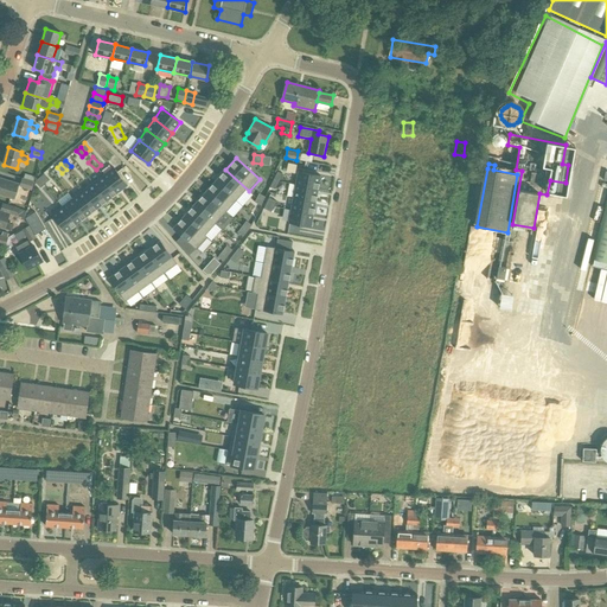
[(395,166),(395,178),(406,178),(406,166),(395,166)]
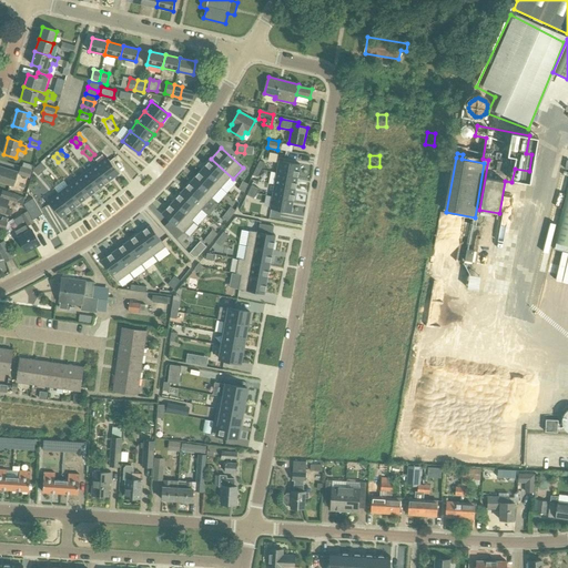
[(107,156),(97,164),(110,181),(119,173),(107,156)]
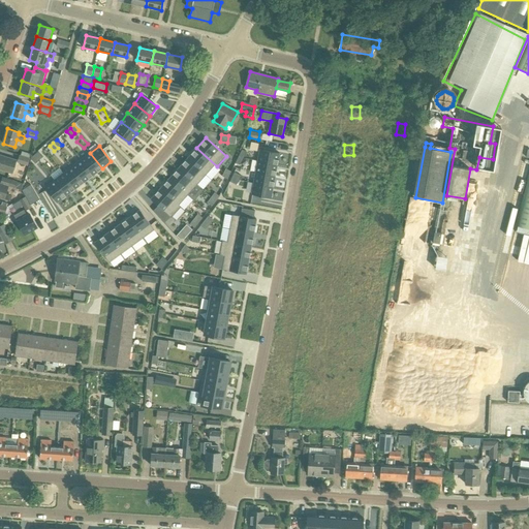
[(196,148),(187,158),(206,175),(215,165),(217,166),(196,148)]
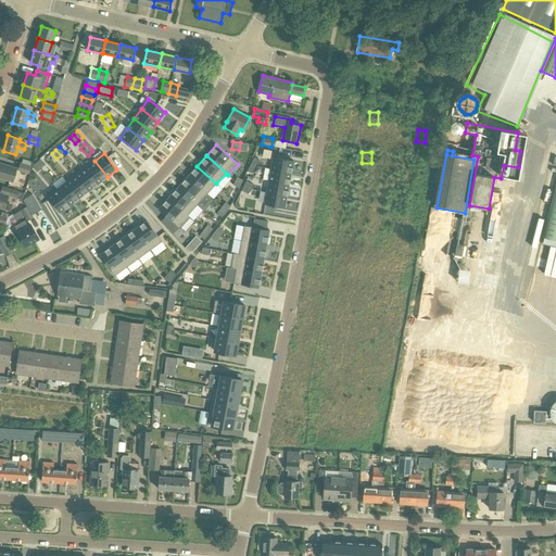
[(291,173),(293,161),(273,158),(270,169),(291,173)]
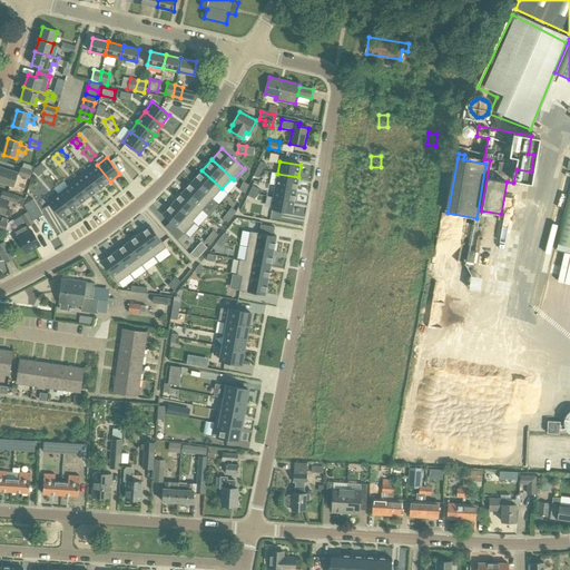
[(41,163),(37,167),(42,173),(46,169),(41,163)]
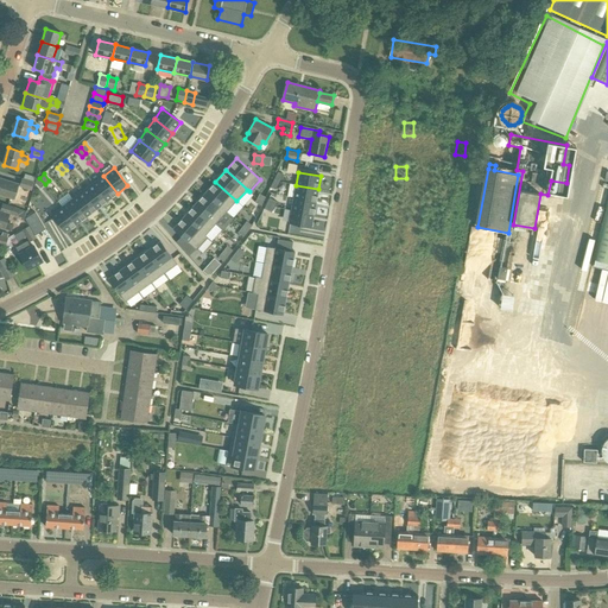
[(103,176),(93,183),(107,202),(118,194),(103,176)]
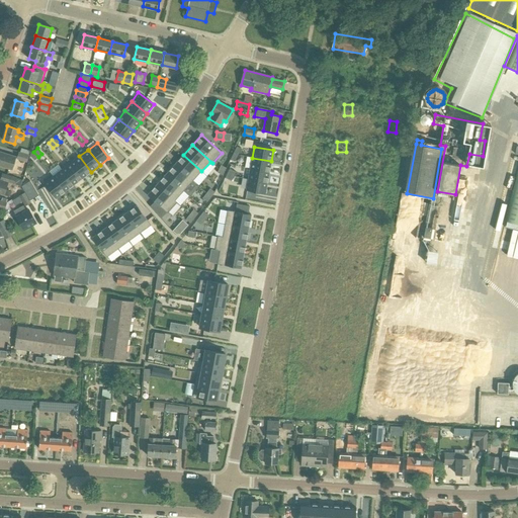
[(0,167),(11,170),(15,157),(0,152),(0,167)]
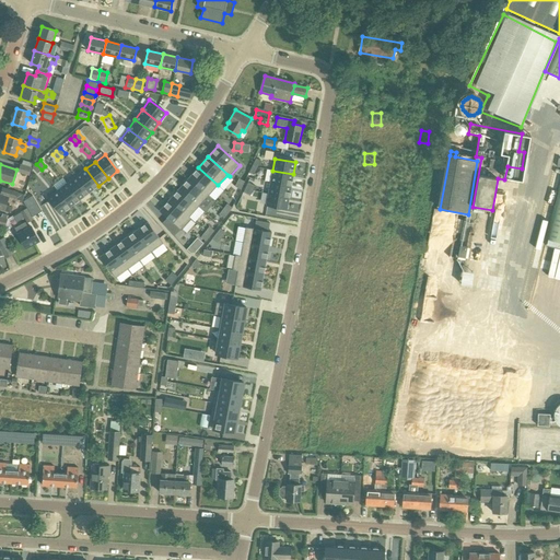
[(21,164),(19,172),(30,175),(32,167),(21,164)]
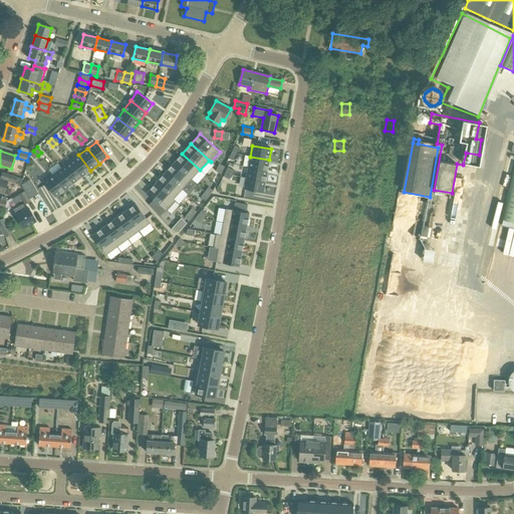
[(33,151),(29,154),(34,159),(38,156),(33,151)]
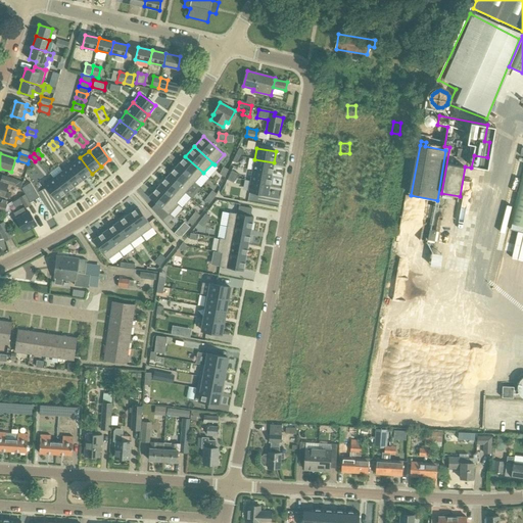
[(185,156),(177,167),(195,183),(195,182),(203,173),(185,156)]
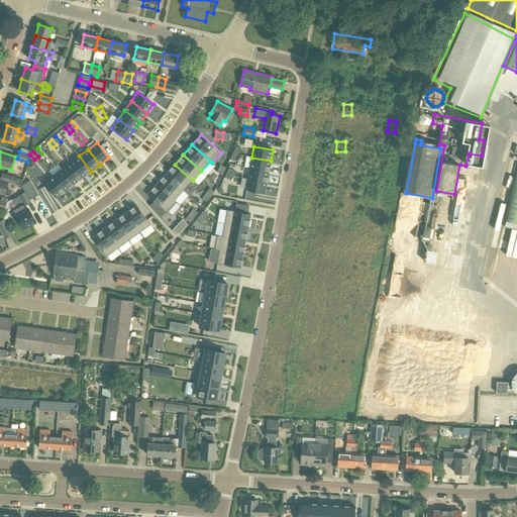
[(79,156),(71,163),(82,178),(91,172),(79,156)]
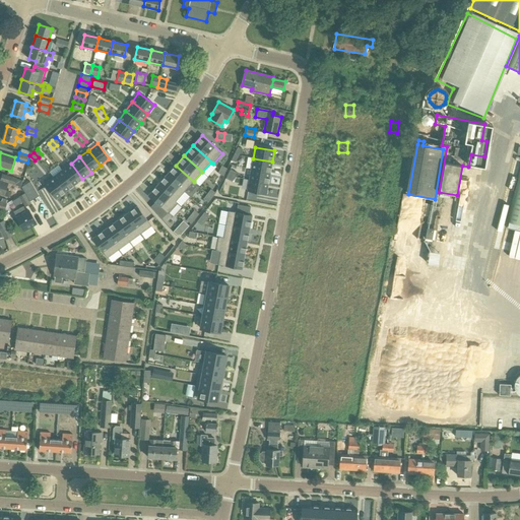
[(270,173),(272,161),(253,158),(251,169),(270,173)]
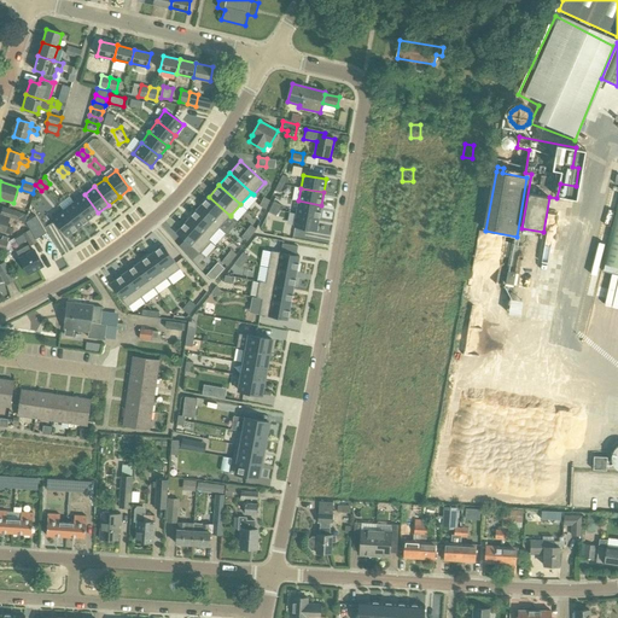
[(63,190),(57,192),(63,205),(69,203),(63,190)]
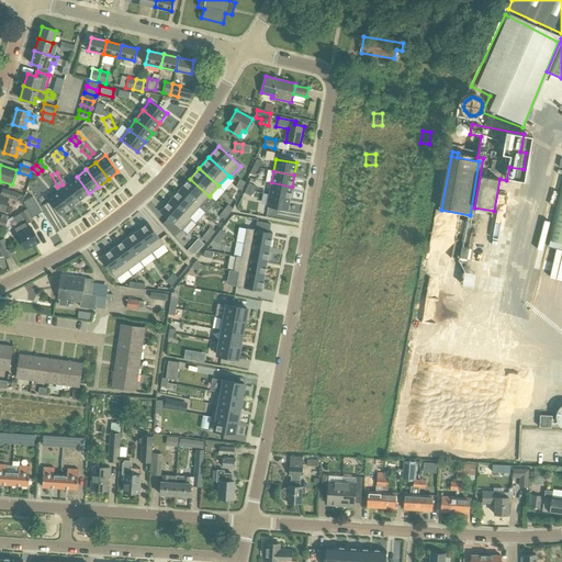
[(77,177),(67,184),(80,201),(89,193),(77,177)]
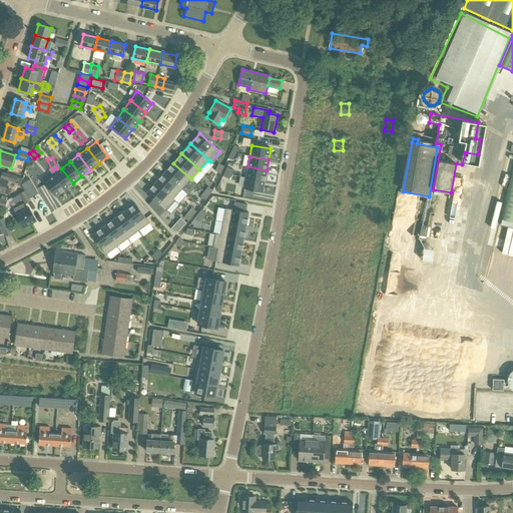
[(173,163),(164,173),(182,189),(182,188),(190,179),(191,179),(173,163)]
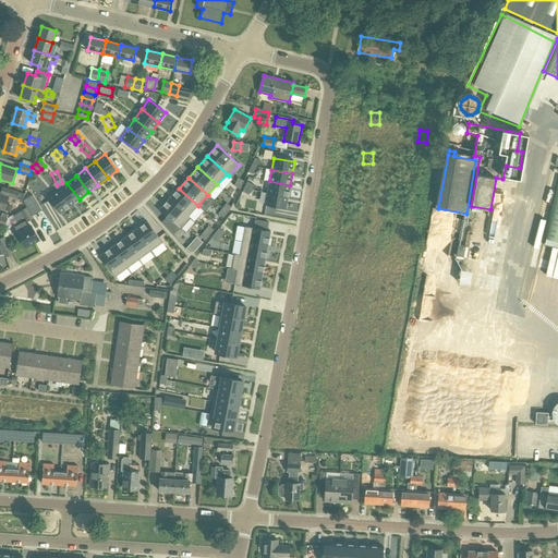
[(288,196),(290,185),(269,181),(267,193),(288,196)]
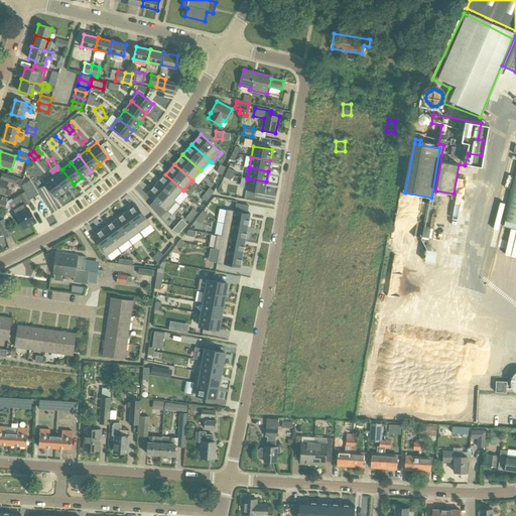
[(515,167),(503,220),(515,223),(515,167)]
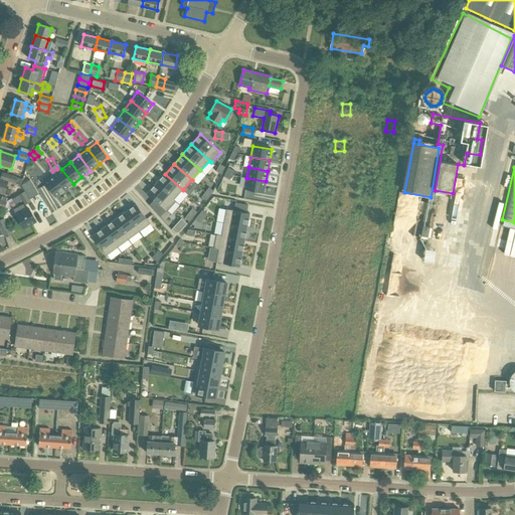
[(61,169),(52,175),(64,191),(73,184),(61,169)]
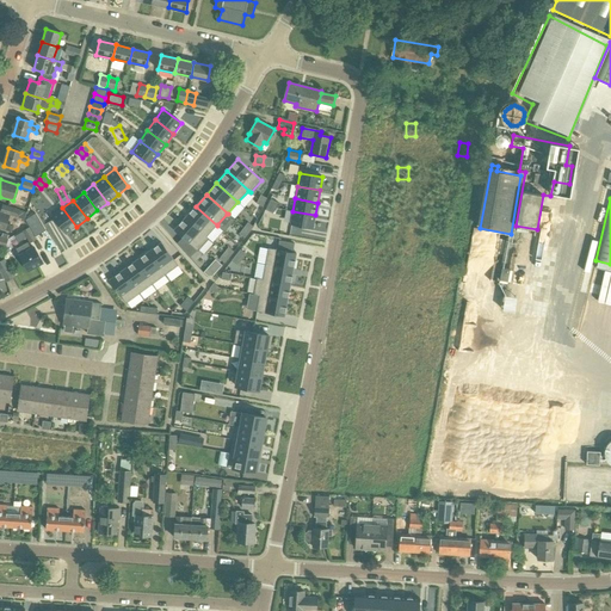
[(0,228),(4,230),(11,232),(12,227),(6,224),(8,215),(17,217),(19,211),(2,205),(0,213),(0,211),(0,228)]
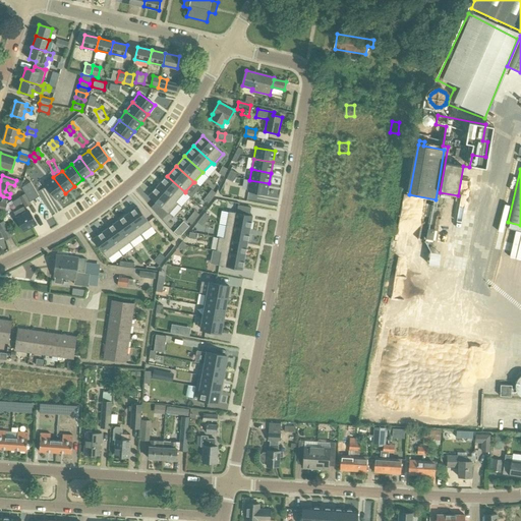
[(167,176),(158,186),(178,204),(176,201),(184,192),(185,192),(167,176)]
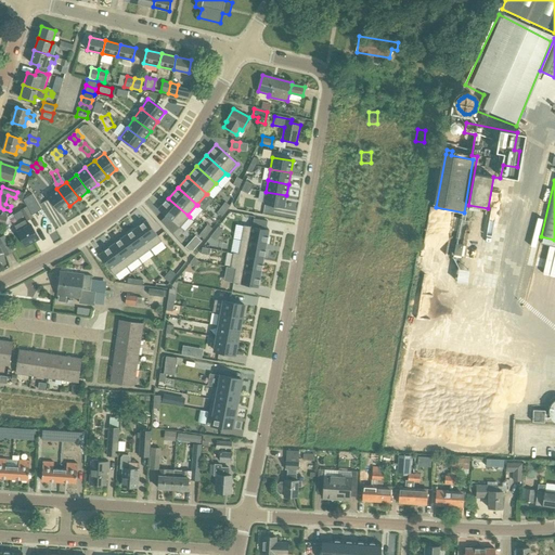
[(56,189),(47,196),(60,213),(69,206),(56,189)]
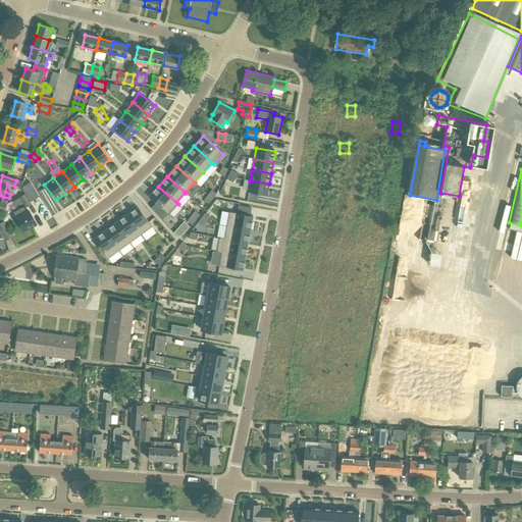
[(267,196),(269,184),(250,180),(248,192),(267,196)]
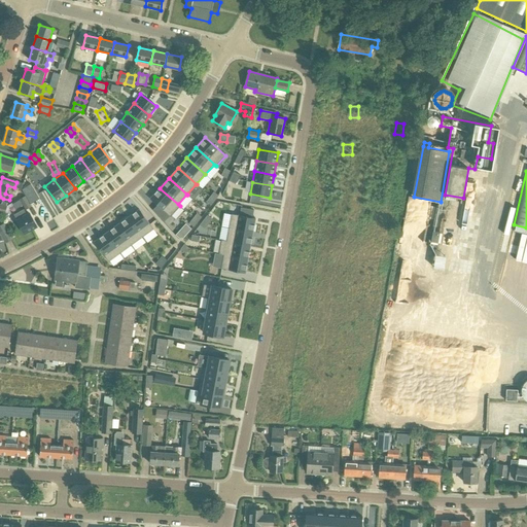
[(31,183),(21,189),(25,196),(26,197),(30,204),(39,199),(31,183)]
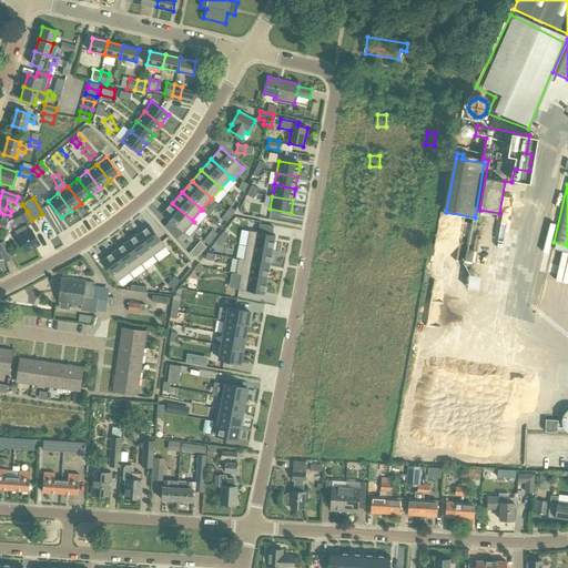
[(172,203),(162,214),(170,221),(183,233),(194,222),(172,203)]
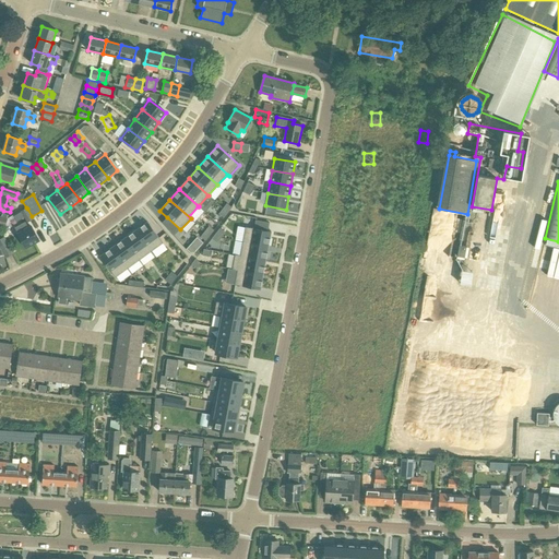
[(227,203),(223,209),(228,213),(232,207),(227,203)]
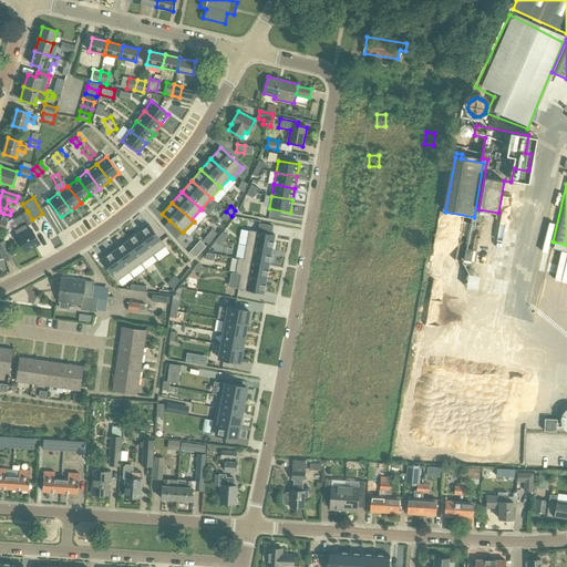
[(33,220),(28,212),(22,215),(28,226),(34,223),(33,220)]
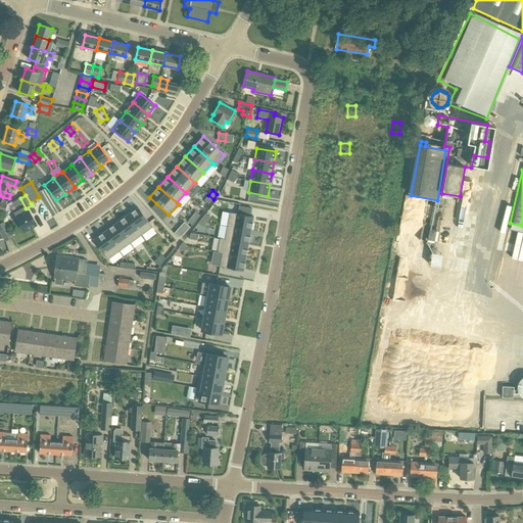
[(208,195),(204,200),(209,204),(214,199),(208,195)]
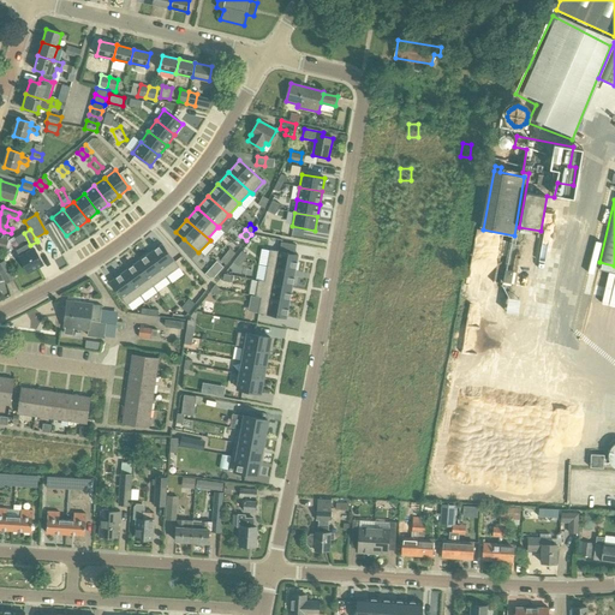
[(16,239),(19,244),(25,240),(22,234),(16,239)]
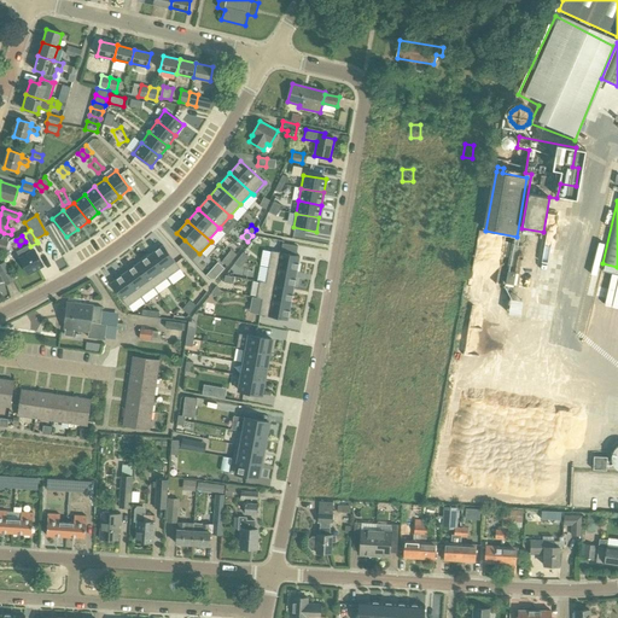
[(272,251),(268,267),(297,272),(299,256),(295,256),(297,246),(283,243),(280,252),(272,251)]
